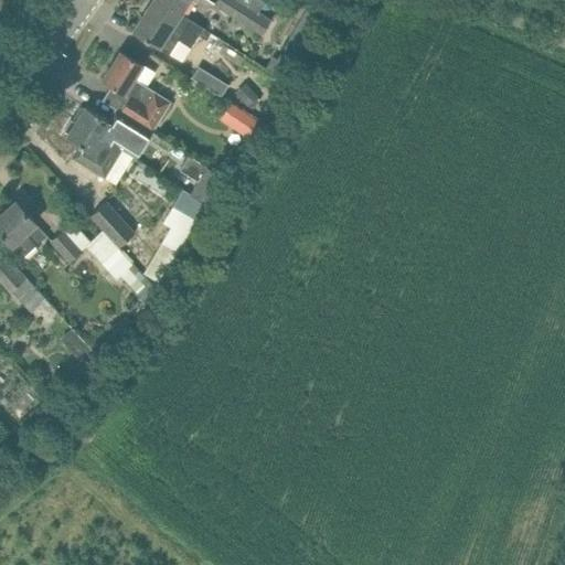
[(151,0),(151,1),(174,17),(176,14),(179,17),(181,12),(188,0),(151,0)]
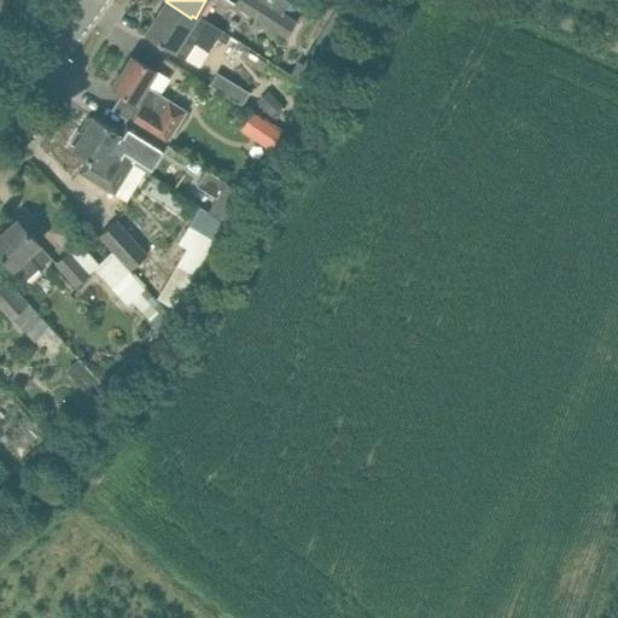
[(296,22),(283,13),(261,0),(235,0),(234,4),(287,36),(296,22)]
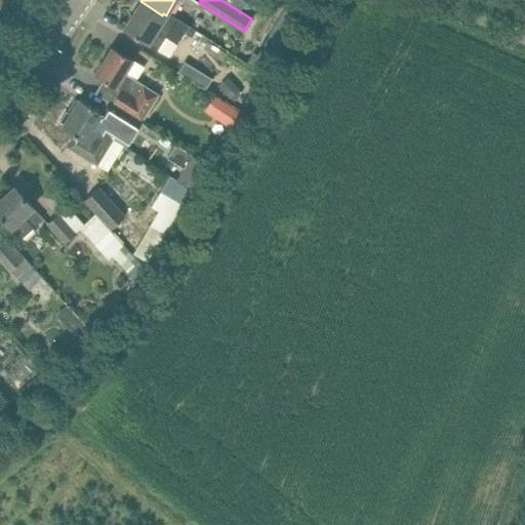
[(140,1),(124,28),(157,49),(158,49),(166,36),(177,43),(185,32),(192,36),(194,33),(196,29),(168,11),(166,15),(163,13),(162,15),(140,1)]
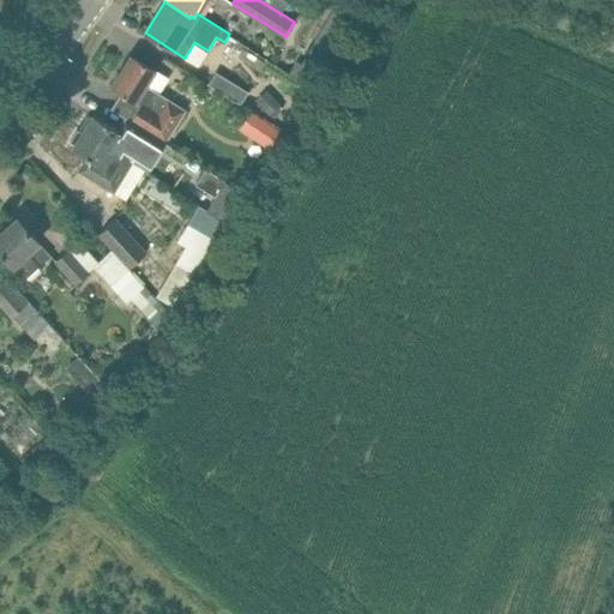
[(186,109),(152,89),(145,84),(155,68),(131,54),(110,86),(140,106),(130,121),(148,132),(149,131),(166,142),(186,109)]
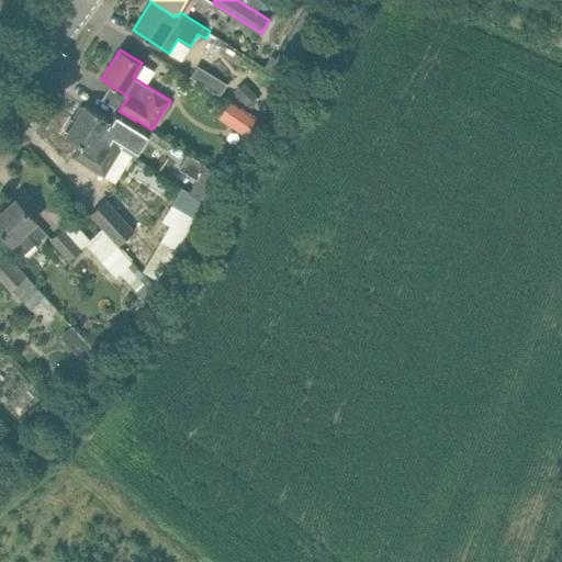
[(282,78),(290,67),(271,55),(263,66),(282,78)]
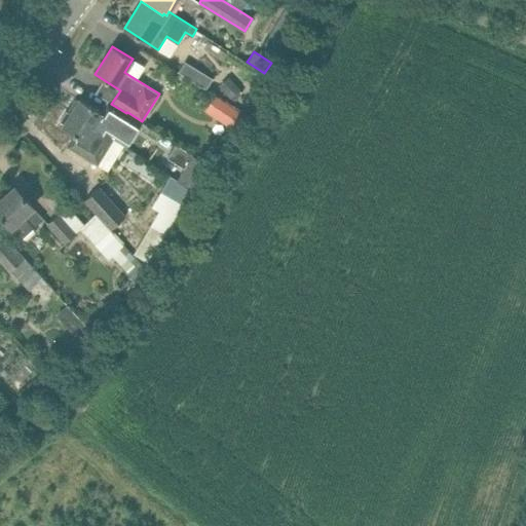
[(188,60),(182,70),(208,87),(214,77),(188,60)]
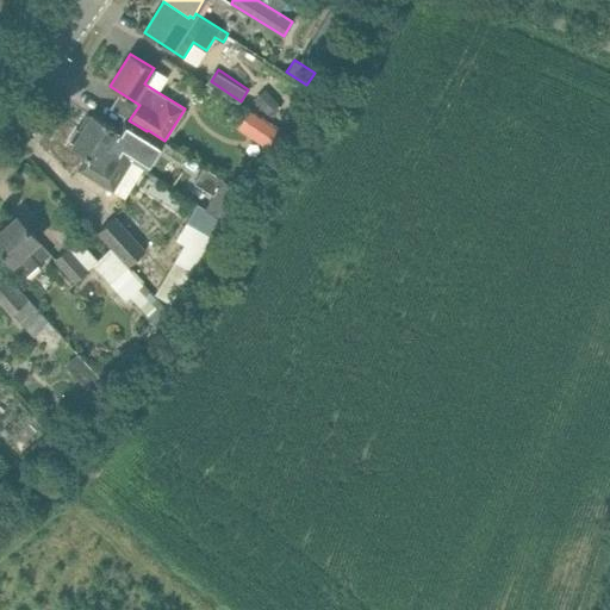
[(267,113),(279,103),(266,88),(254,99),(267,113)]
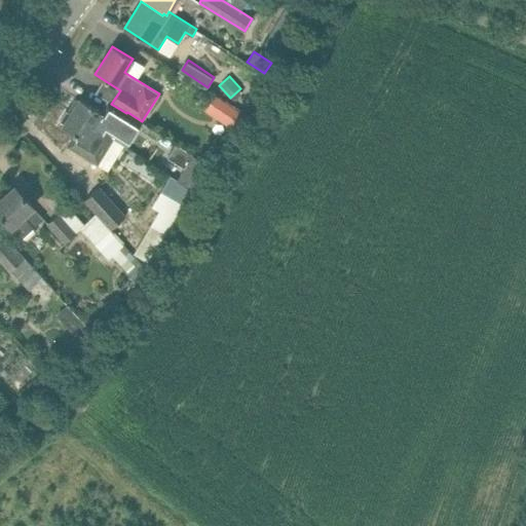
[(74,99),(68,109),(72,111),(71,112),(113,139),(126,147),(142,122),(141,121),(126,113),(111,104),(107,101),(106,102),(100,111),(80,98),(78,101),(74,99)]
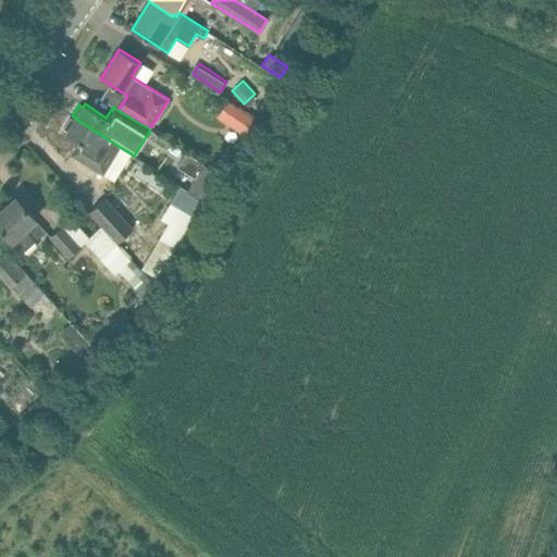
[(70,118),(63,127),(67,131),(65,134),(83,145),(75,157),(102,174),(120,147),(75,119),(74,120),(70,118)]
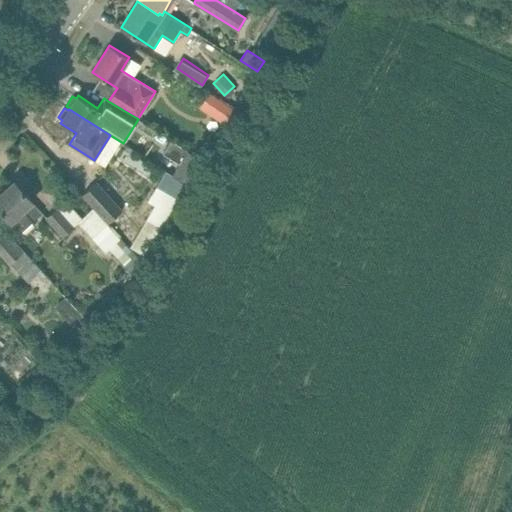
[(174,140),(159,161),(185,180),(200,159),(174,140)]
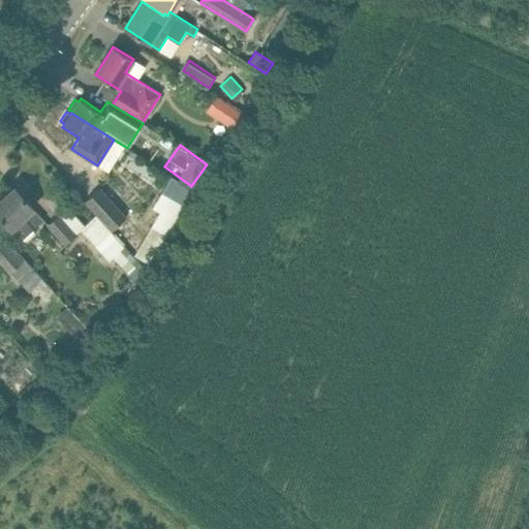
[(43,219),(29,203),(14,187),(0,200),(0,216),(11,228),(22,240),(34,227),(43,219)]
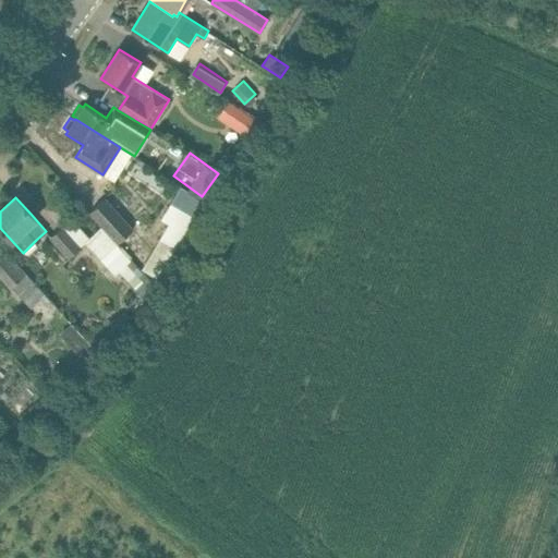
[(126,235),(133,229),(105,198),(91,211),(133,258),(141,252),(126,235)]
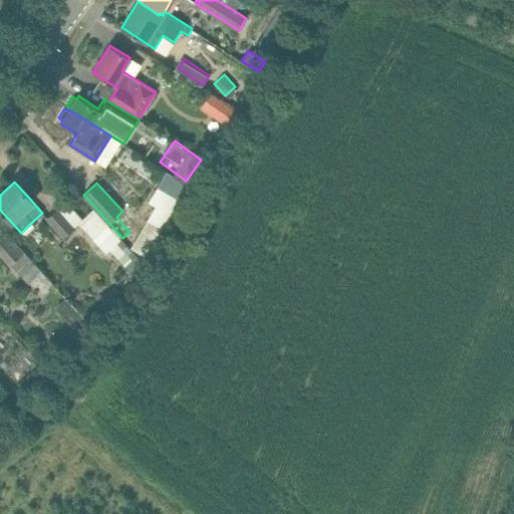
[(93,209),(80,221),(78,223),(106,253),(109,249),(131,271),(122,285),(126,288),(143,262),(93,209)]
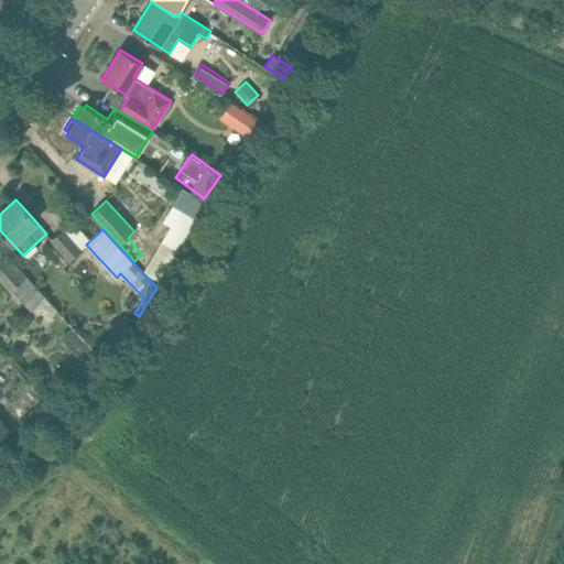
[(52,239),(76,267),(86,258),(61,230),(52,239)]
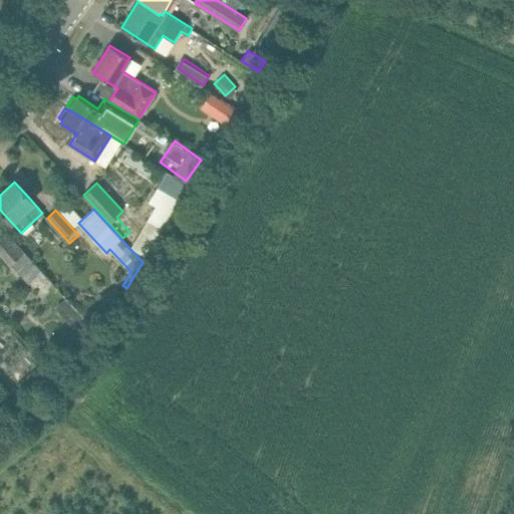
[(146,256),(163,229),(147,220),(131,248),(146,256)]
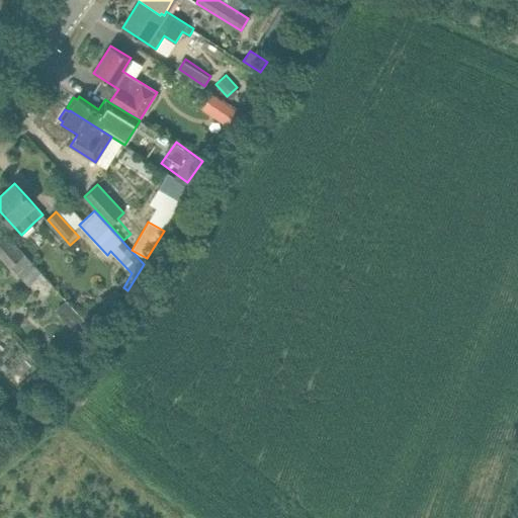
[(4,237),(0,240),(0,255),(21,277),(32,267),(4,237)]
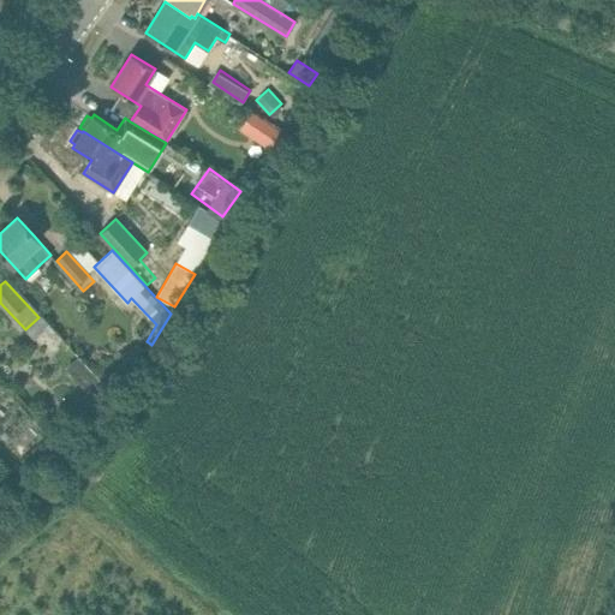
[(105,384),(79,356),(66,369),(91,396),(105,384)]
